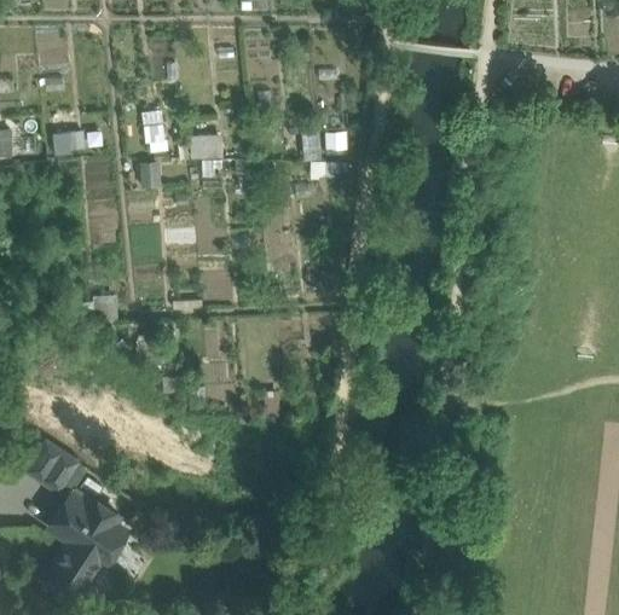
[(163,125),(145,127),(148,154),(167,152),(163,125)]
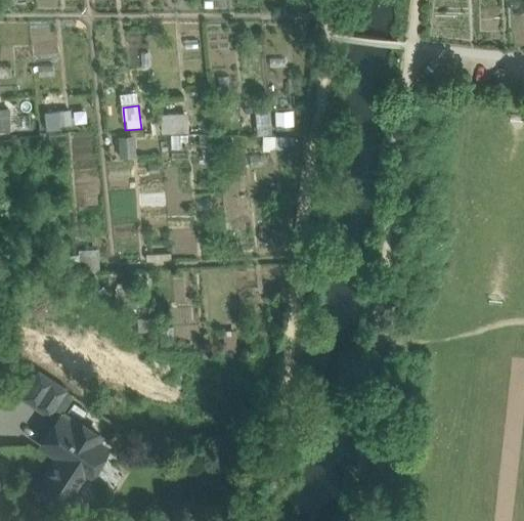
[(58,113),(44,114),(46,132),(60,131),(58,113)]
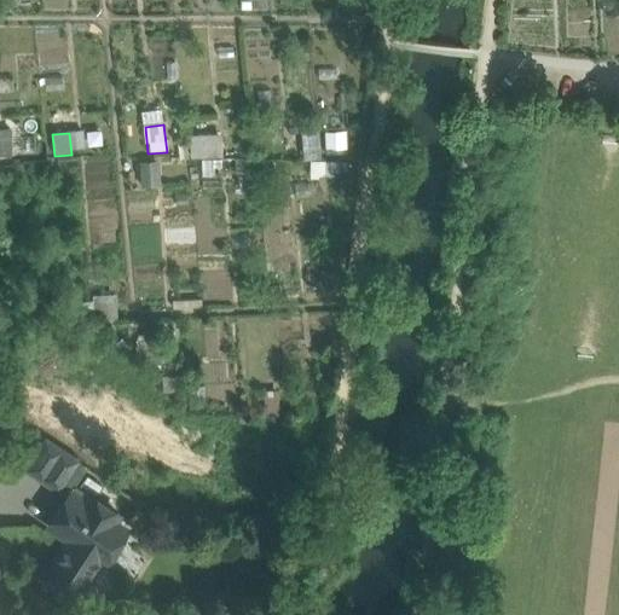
[(190,160),(221,160),(221,135),(191,134),(190,160)]
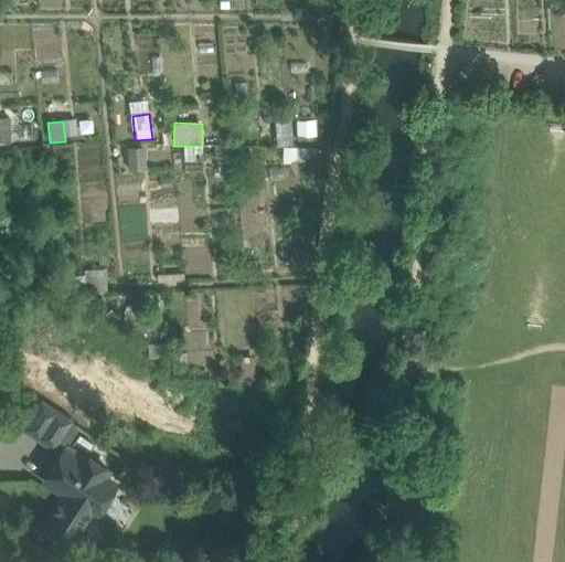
[(129,150),(130,172),(148,171),(146,149),(129,150)]
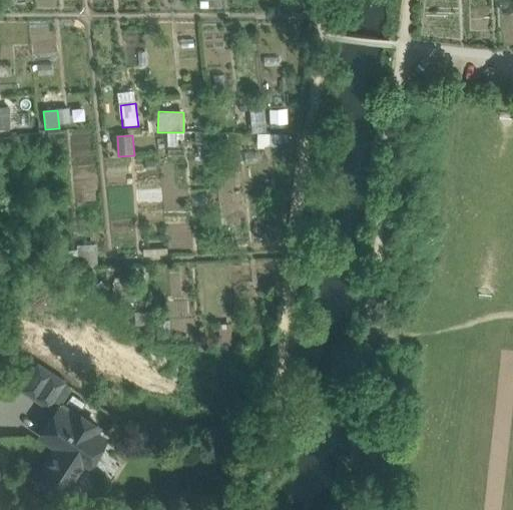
[(62,385),(37,368),(22,392),(47,409),(62,385)]
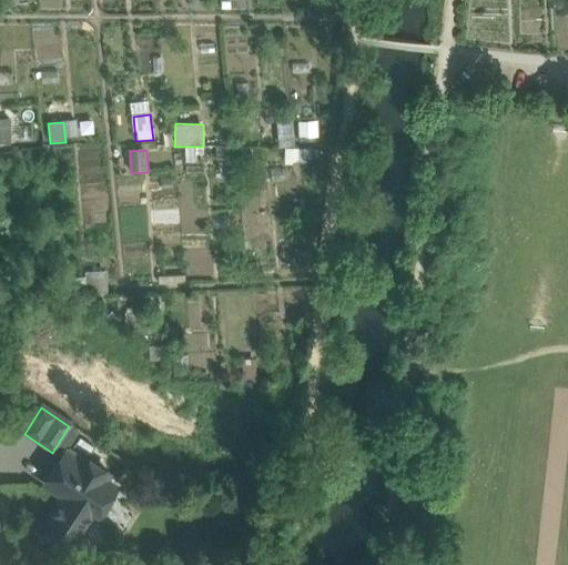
[(108,475),(80,457),(75,464),(63,456),(43,485),(62,498),(42,530),(66,545),(78,526),(81,528),(90,516),(94,520),(108,498),(97,492),(108,475)]
